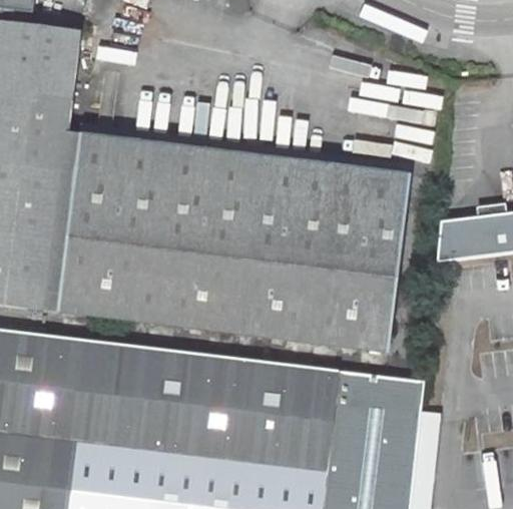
[(0,0),(0,10),(46,11),(45,0),(0,0)]
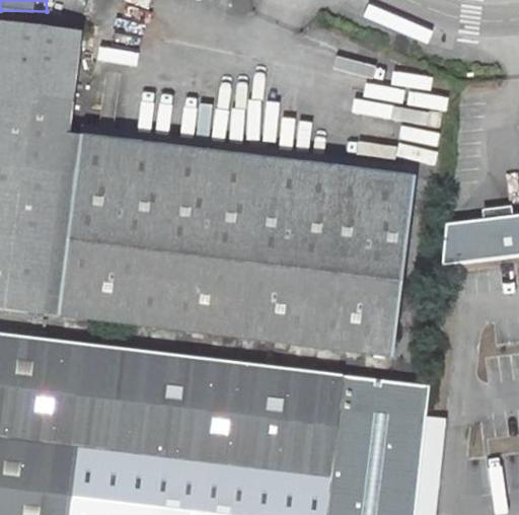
[(83,28),(0,18),(0,305),(47,311),(70,133),(83,28)]
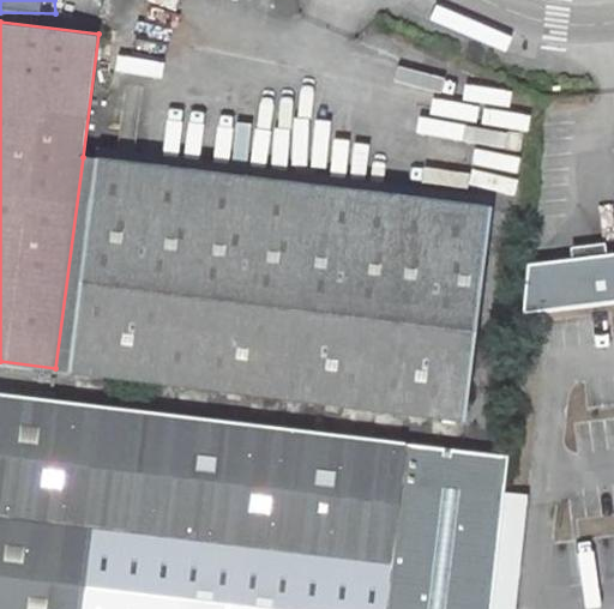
[(83,157),(55,368),(71,371),(98,160),(83,157)]
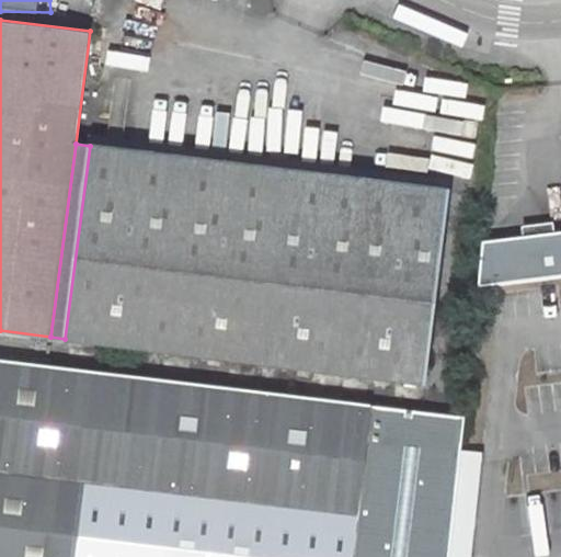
[(90,146),(65,339),(425,384),(448,190),(90,146)]
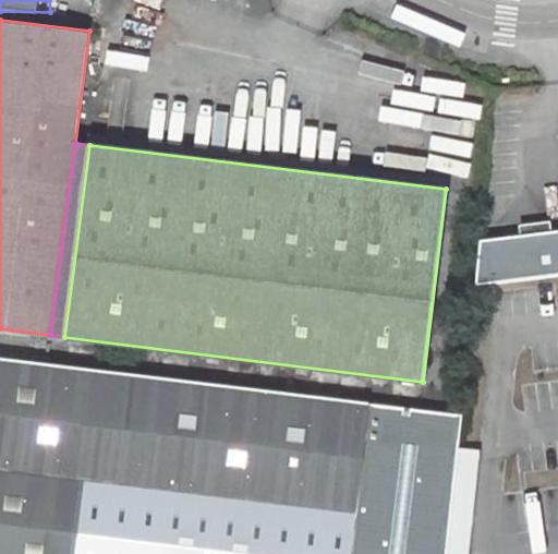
[(533,284),(557,279),(557,259),(531,263),(533,284)]
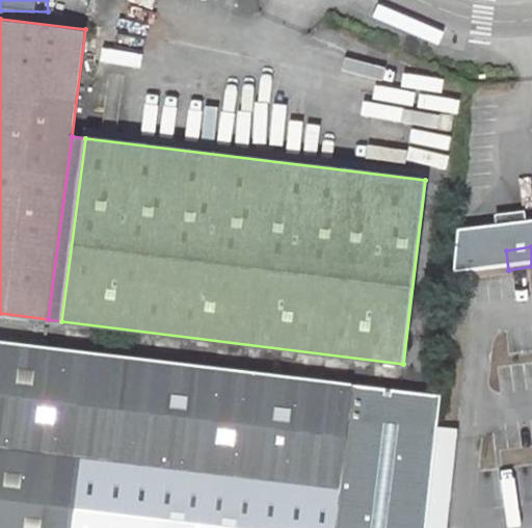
[(0,340),(0,527),(335,527),(353,384),(0,340)]
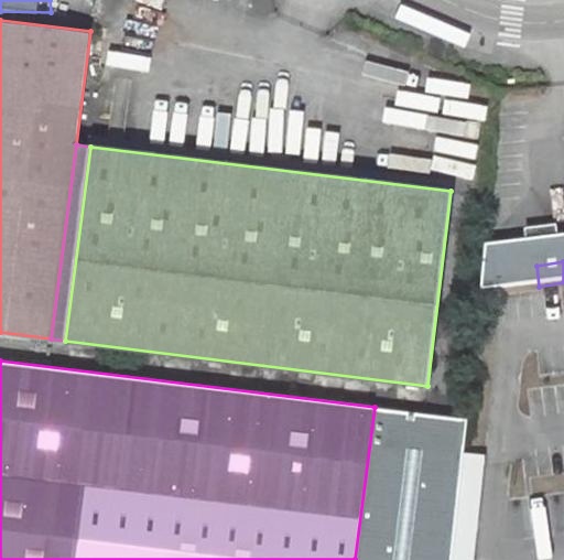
[(445,559),(461,418),(375,407),(355,559),(445,559)]
